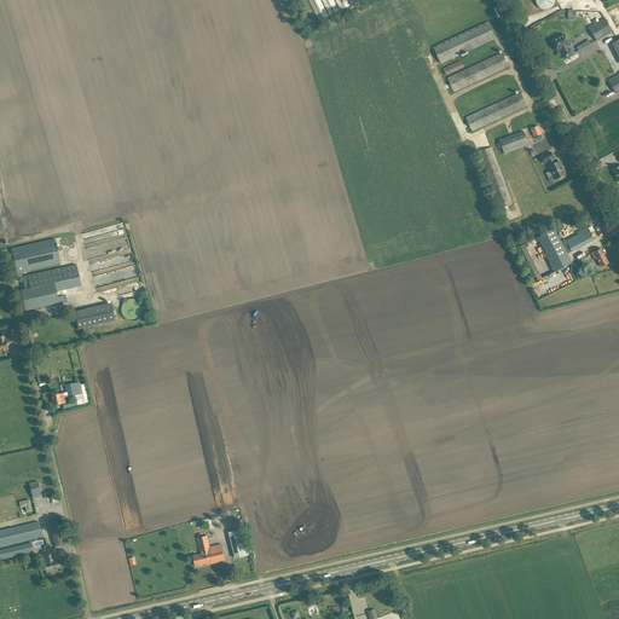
[(308,0),(319,21),(329,16),(325,10),(330,15),(340,10),(340,11),(351,5),(359,0),(308,0)]
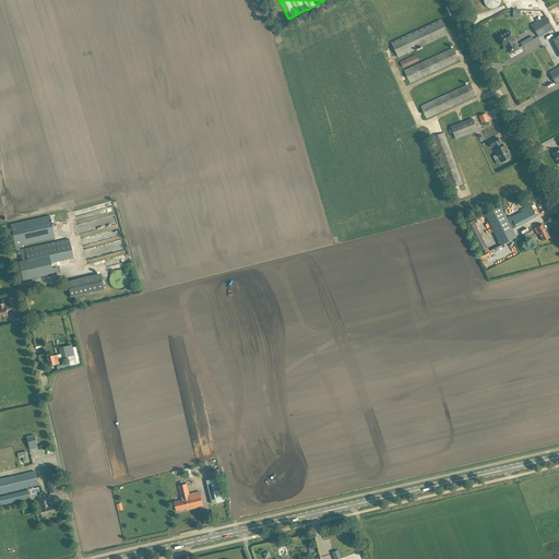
[(532,25),(538,37),(554,28),(547,16),(532,25)]
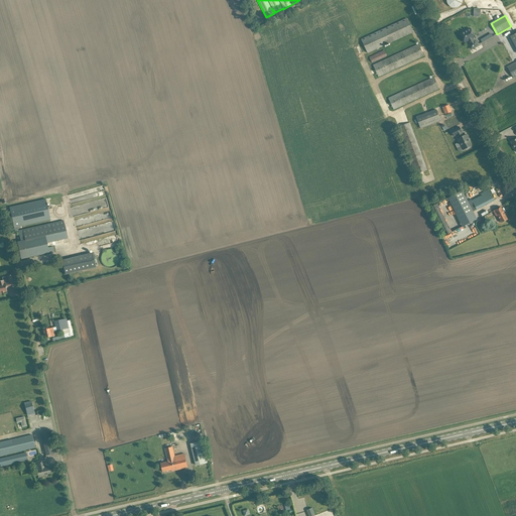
[(407,19),(402,21),(362,40),(368,53),(376,49),(377,50),(379,49),(379,48),(413,32),(407,19)]
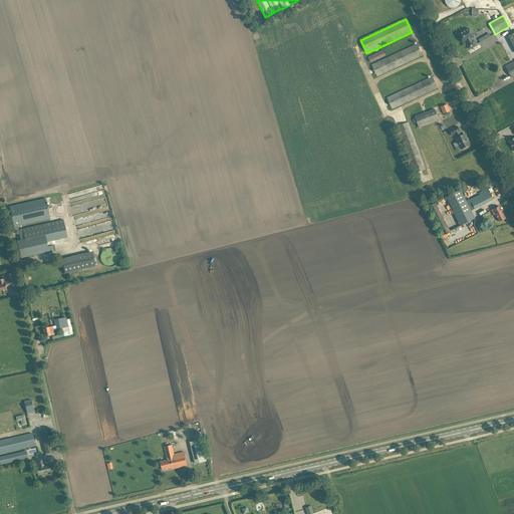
[(461,33),(458,35),(463,42),(466,40),(469,44),(467,45),(469,49),(476,45),(474,41),(473,41),(471,38),(473,36),(468,29),(464,31),(463,31),(462,31),(462,32),(461,32),(461,33)]
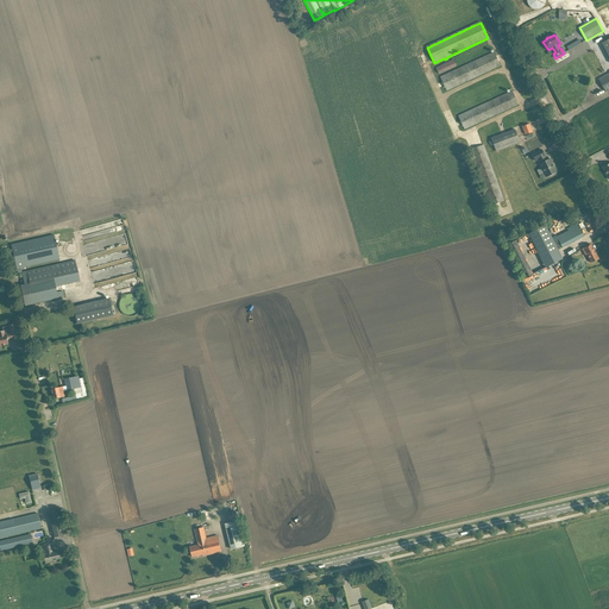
[(579,39),(566,46),(569,50),(581,43),(579,39)]
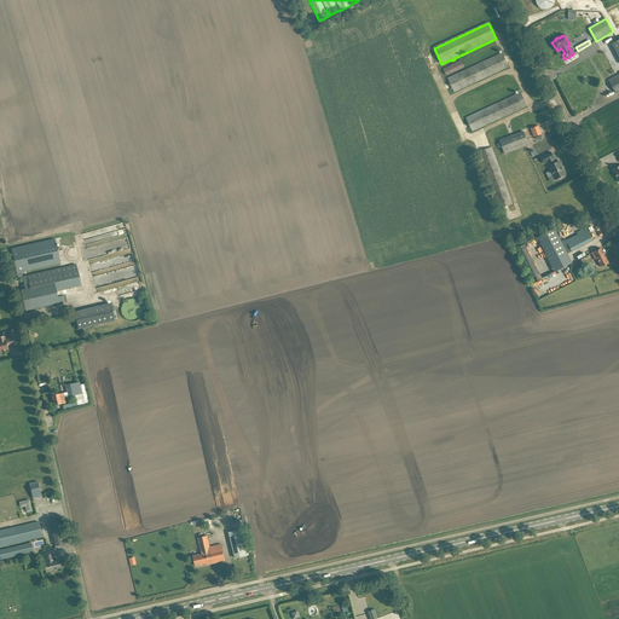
[(503,53),(497,56),(447,79),(453,92),(503,69),(509,67),(503,53)]
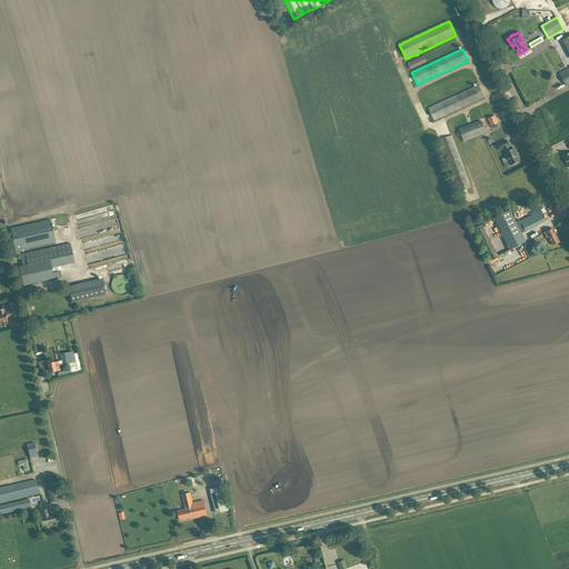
[(408,63),(410,69),(427,61),(423,56),(408,63)]
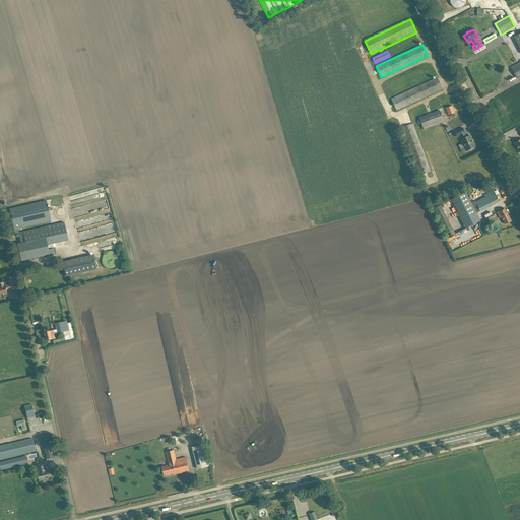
[(519,63),(516,65),(511,68),(517,78),(519,76),(519,63)]
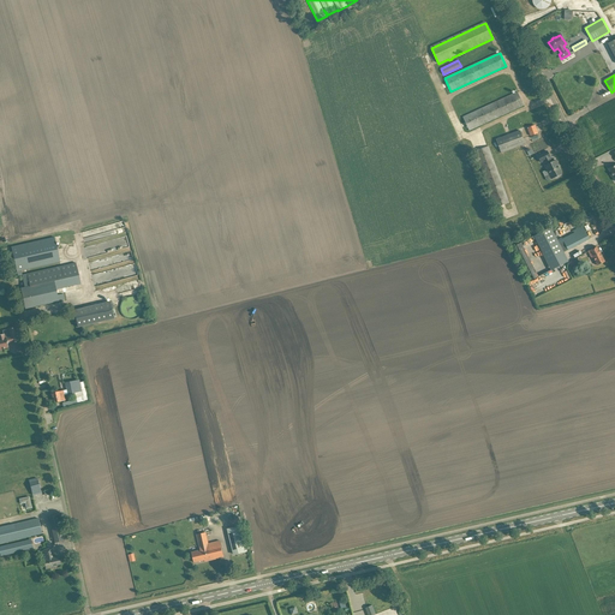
[(518,93),(512,95),(463,118),(470,131),(524,106),(518,93)]
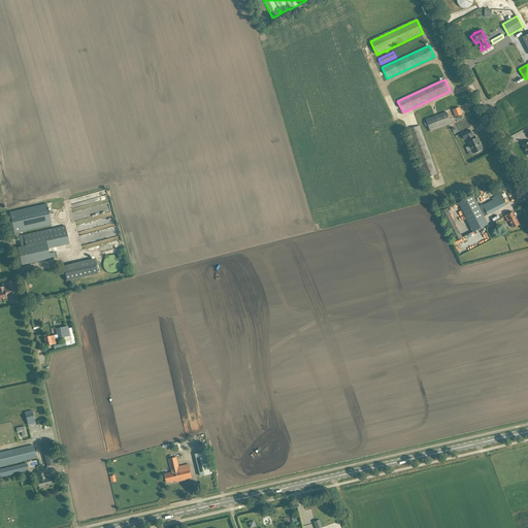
[(453,110),(456,117),(462,114),(459,107),(453,110)]
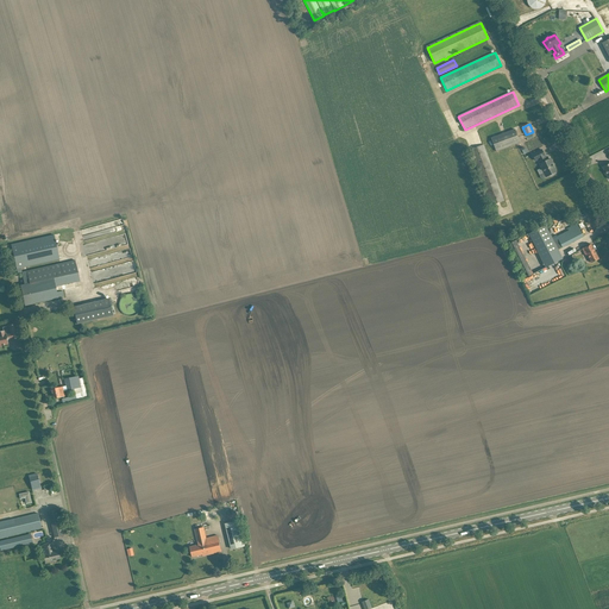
[(491,138),(496,151),(520,143),(515,130),(491,138)]
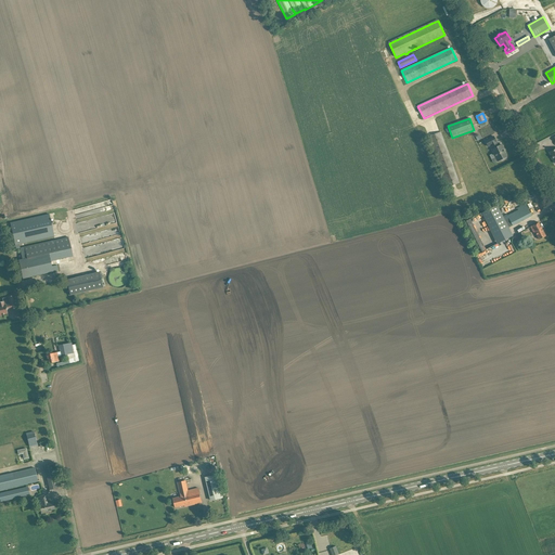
[(428,137),(447,188),(460,183),(441,132),(428,137)]
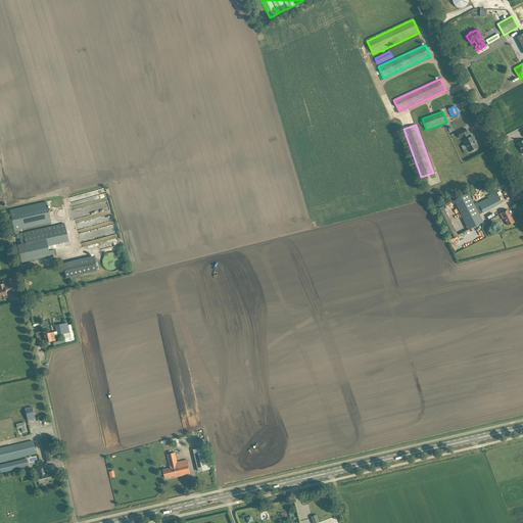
[(476,143),(473,136),(470,138),(468,135),(468,134),(466,129),(458,133),(460,138),(464,137),(465,140),(464,141),(469,152),(472,151),(473,151),(476,150),(476,149),(478,148),(475,143),(476,143)]
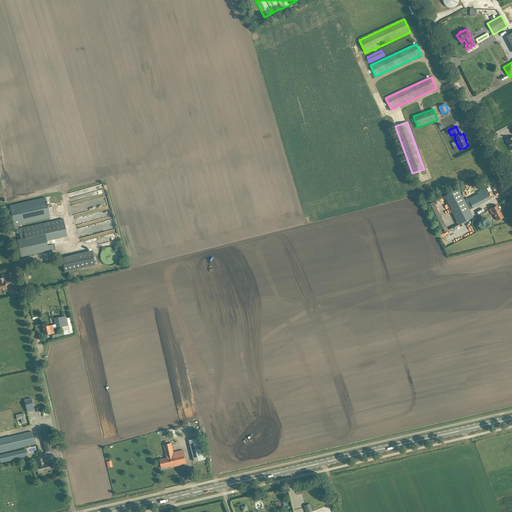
[(444,197),(459,225),(473,218),(469,210),(473,208),(491,199),(485,188),(477,192),(478,194),(465,201),(459,189),(444,197)]
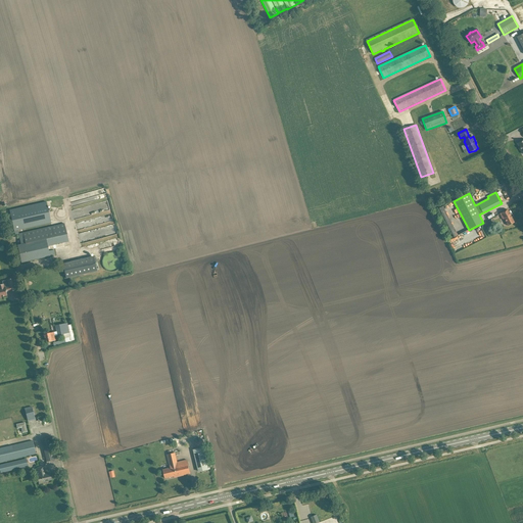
[(17,245),(21,263),(29,262),(51,255),(50,250),(49,246),(68,242),(64,224),(26,232),(25,229),(51,223),(46,201),(10,209),(15,235),(19,234),(21,244),(17,245)]
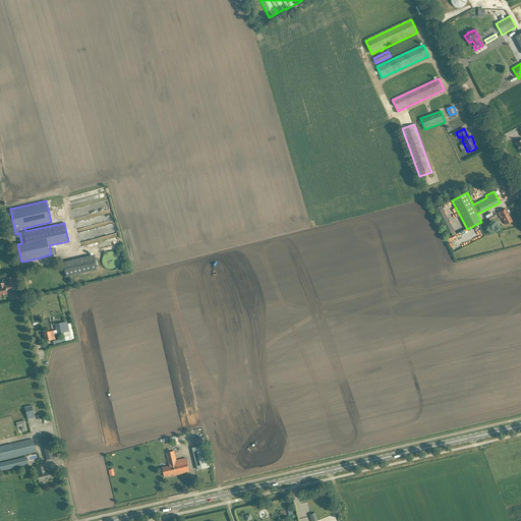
[(457,234),(442,206),(438,208),(453,236),(457,234)]
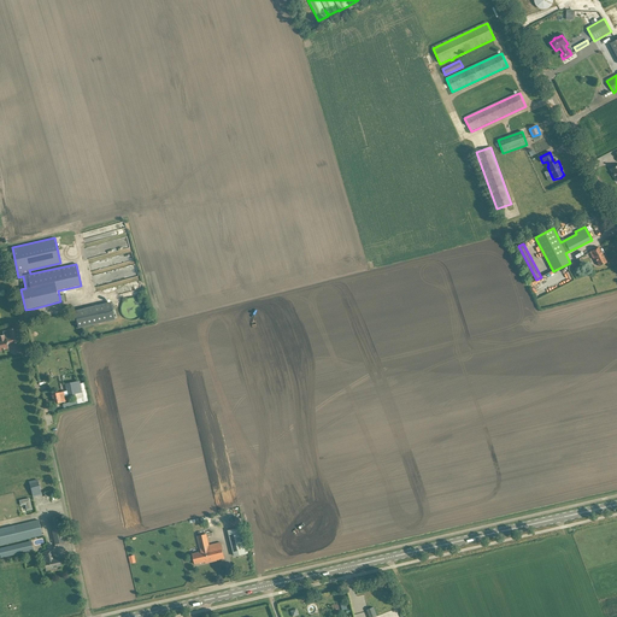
[(95,289),(135,281),(131,265),(104,271),(98,246),(86,248),(88,254),(90,253),(92,258),(88,258),(95,289)]
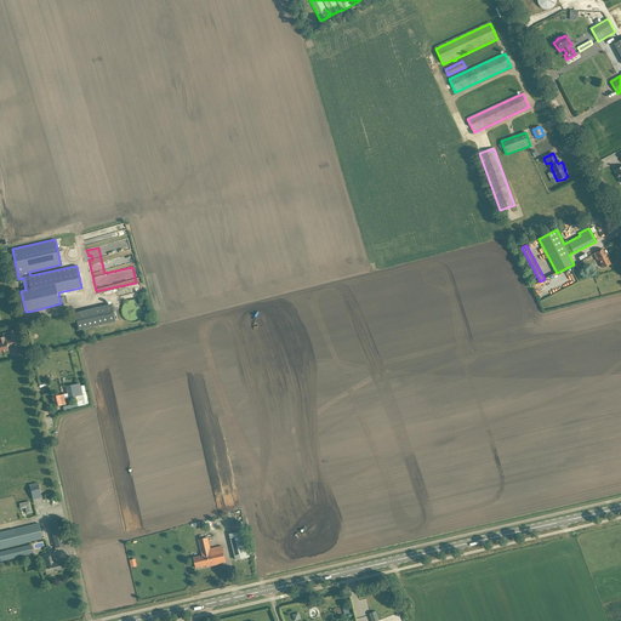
[(603,249),(598,252),(594,254),(598,262),(599,261),(604,268),(611,265),(603,249)]
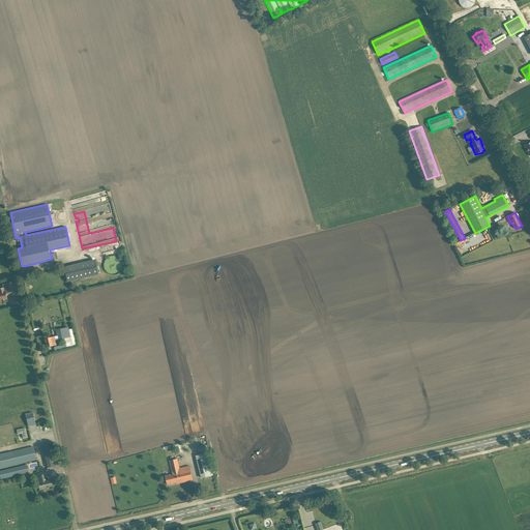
[(63,267),(67,282),(99,274),(95,260),(63,267)]
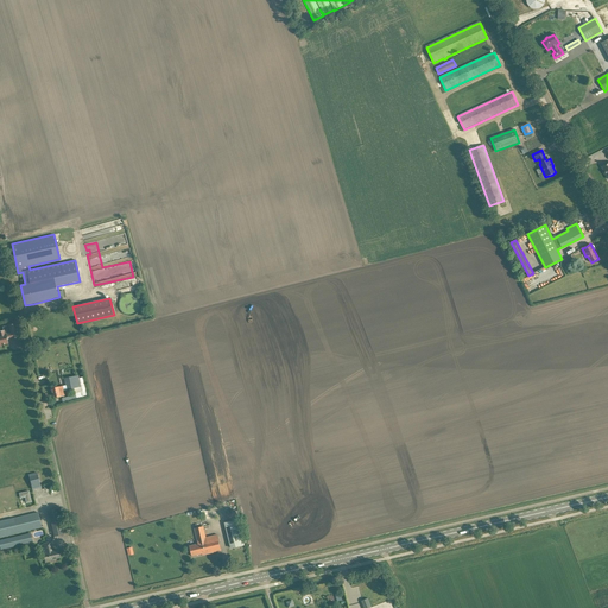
[(0,346),(8,343),(7,340),(12,339),(19,337),(16,323),(8,325),(11,333),(6,334),(5,334),(4,330),(0,330),(0,346)]
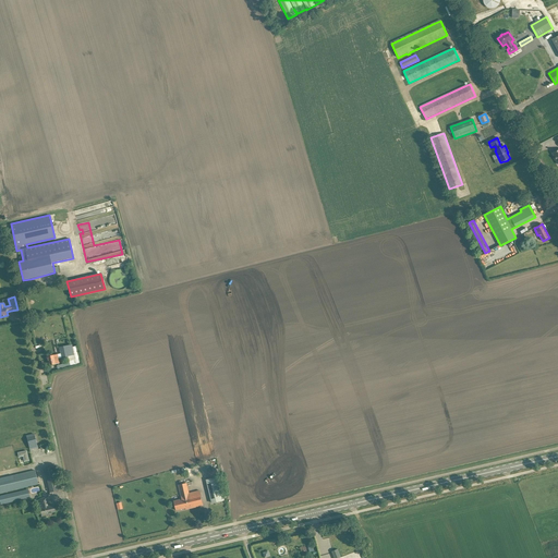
[(60,349),(62,358),(72,355),(71,347),(60,349)]
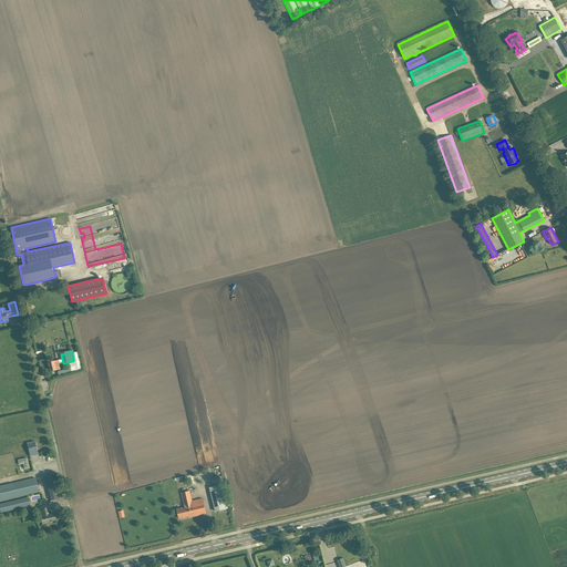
[(53,361),(48,362),(50,371),(55,370),(54,364),(58,364),(58,361),(54,361),(53,361)]
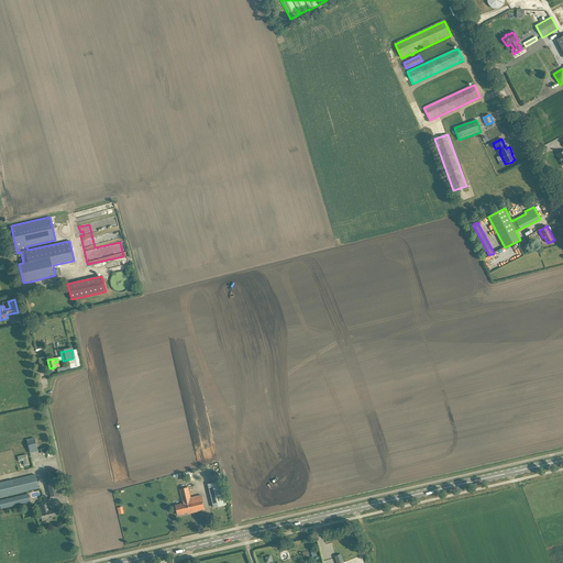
[(57,370),(59,373),(81,366),(80,363),(57,370)]
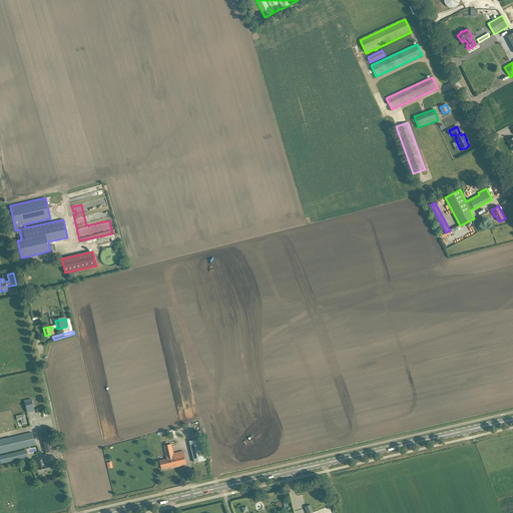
[(25,403),(27,413),(34,411),(31,401),(25,403)]
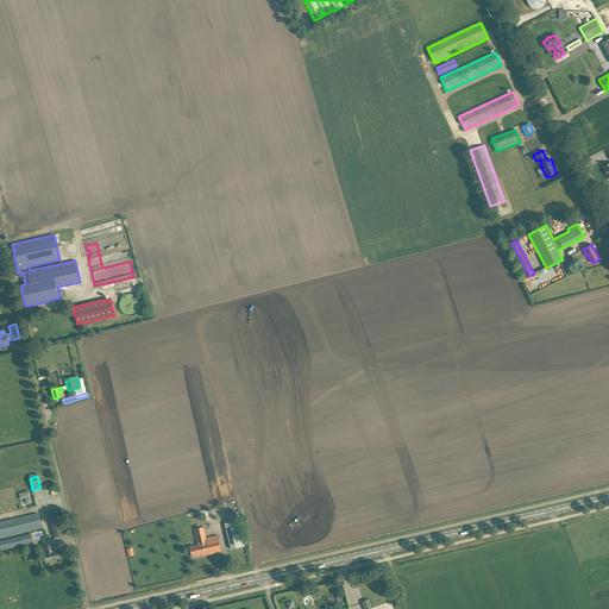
[(29,493),(19,494),(20,498),(25,497),(26,503),(31,502),(29,493)]
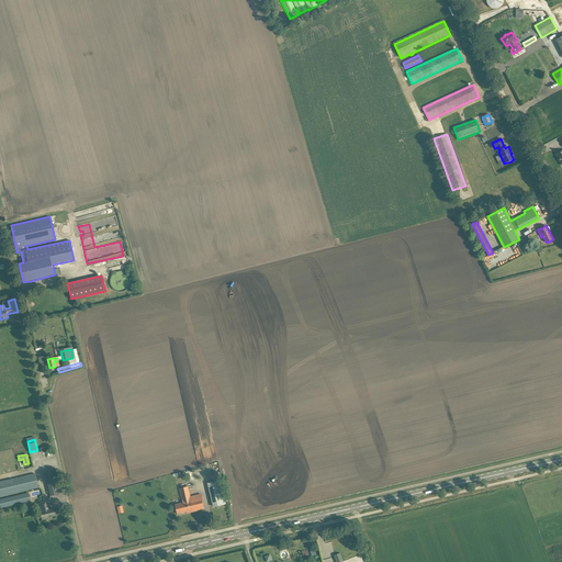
[(45,472),(51,496),(60,493),(55,470),(45,472)]
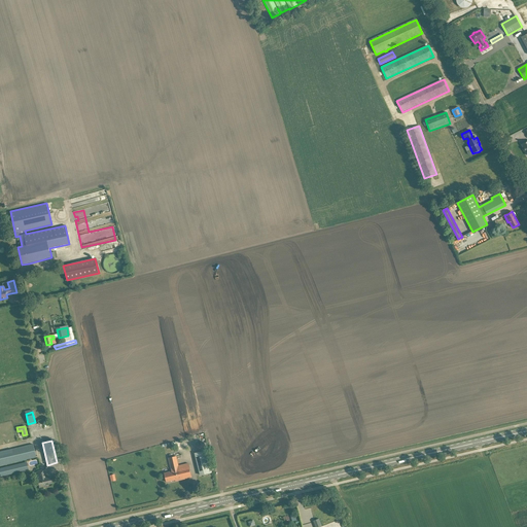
[(0,465),(36,457),(33,445),(0,452),(0,465)]
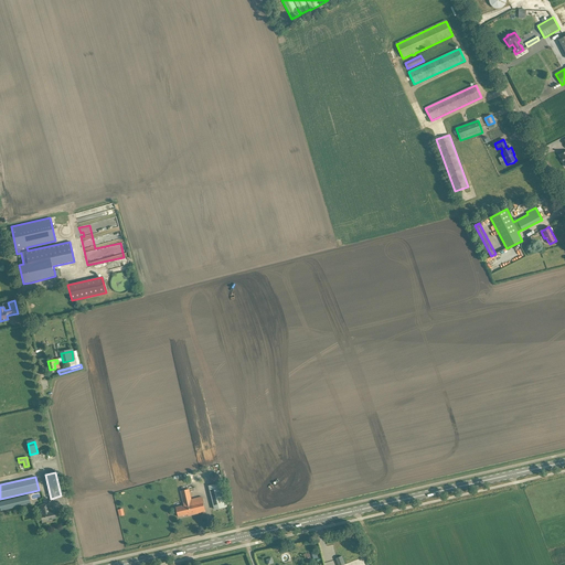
[(226,507),(221,482),(210,486),(212,498),(215,497),(217,509),(226,507)]
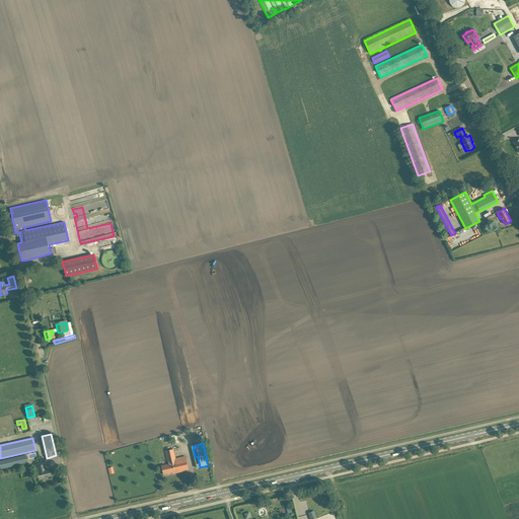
[(161,466),(162,469),(163,474),(172,472),(172,473),(189,470),(186,456),(175,458),(173,449),(165,451),(169,464),(161,466)]
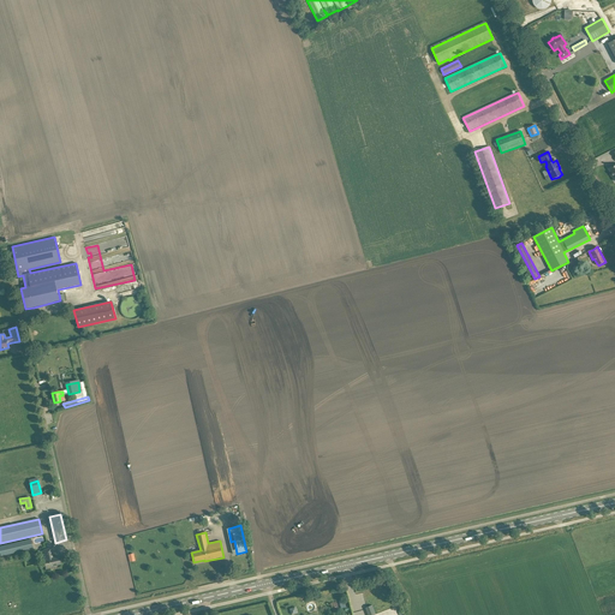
[(31,539),(0,547),(0,553),(0,556),(34,548),(31,539)]
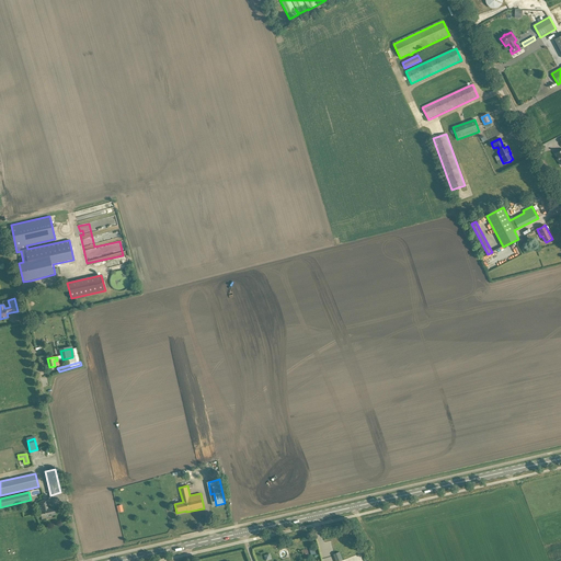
[(46,500),(41,502),(42,507),(39,508),(42,519),(52,517),(52,515),(55,514),(54,507),(48,508),(46,500)]
